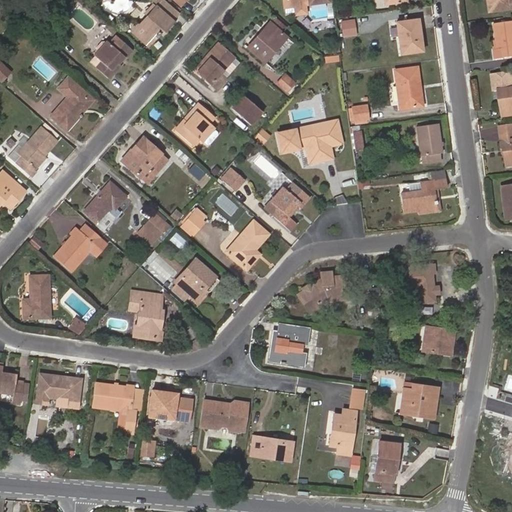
[(164,13),(170,6),(162,0),(152,0),(152,1),(153,2),(156,5),(148,15),(140,24),(139,25),(146,32),(141,37),(149,44),(163,29),(164,30),(173,20),(164,13)]
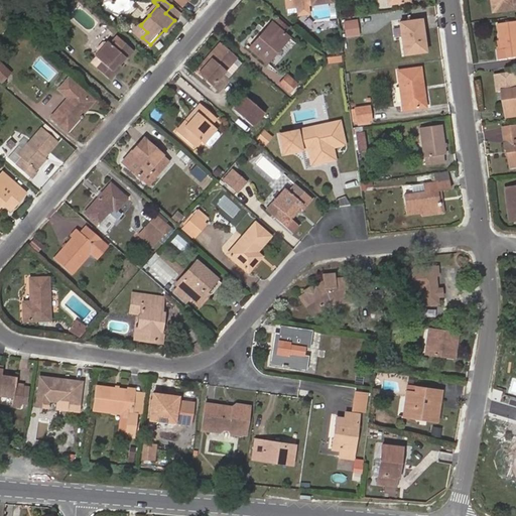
[(284,0),(287,15),(297,15),(295,0),(284,0)]
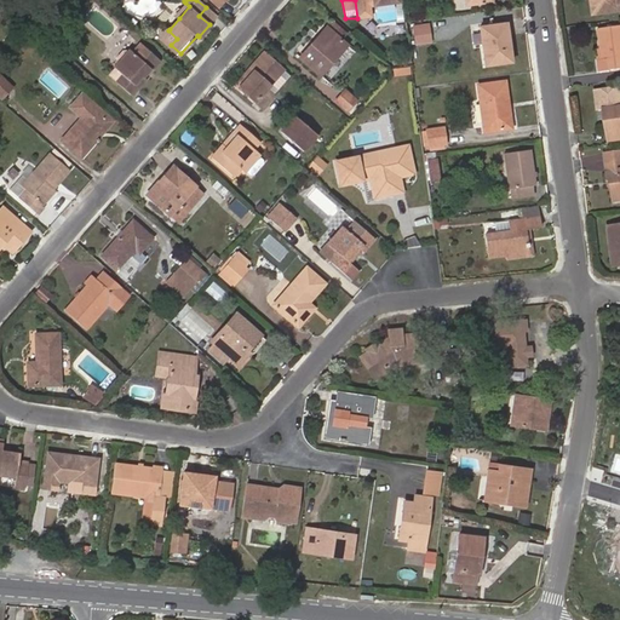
[(355,0),(357,18),(371,16),(368,6),(397,3),(396,0),(355,0)]
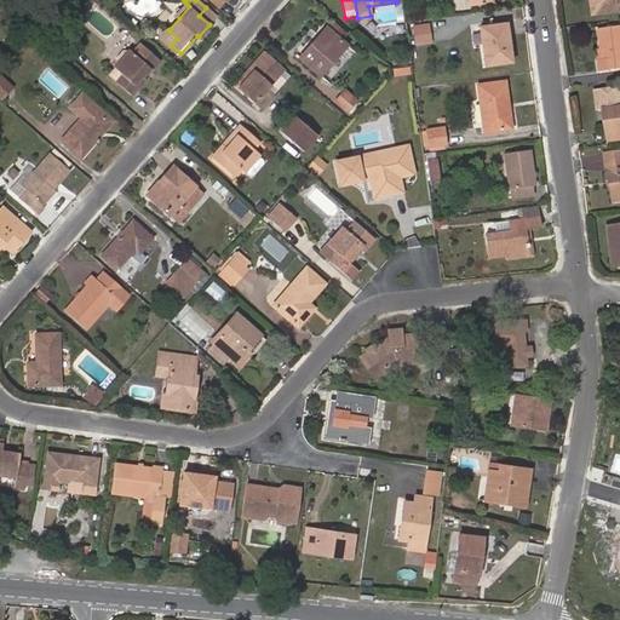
[(619,0),(591,0),(593,15),(619,11),(619,0)]
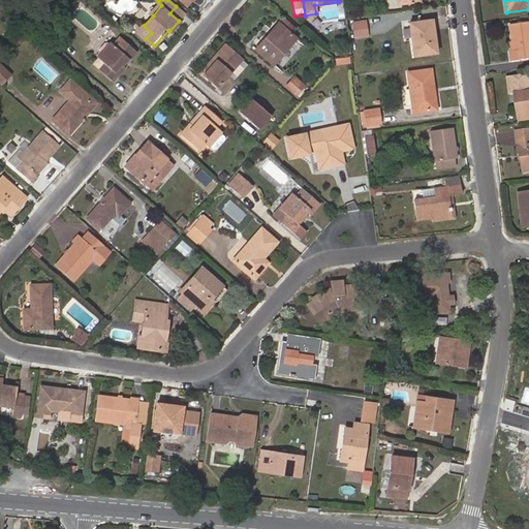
[(161,5),(158,2),(150,12),(153,16),(161,5)]
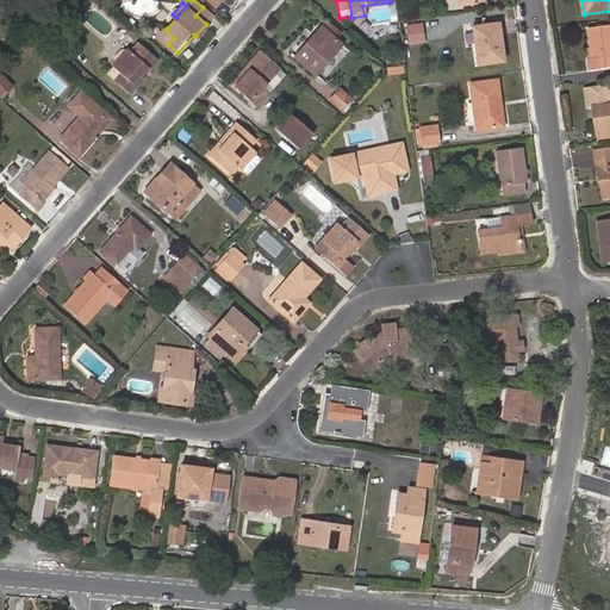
[(213,17),(203,7),(195,16),(206,24),(213,17)]
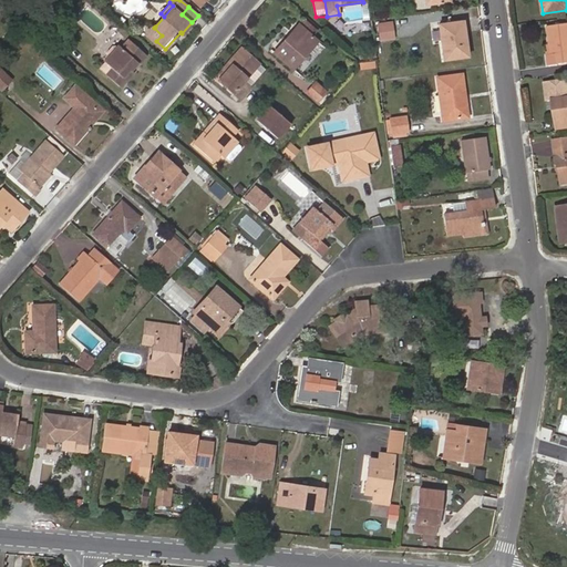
[(381,39),(397,37),(394,19),(378,20),(381,39)]
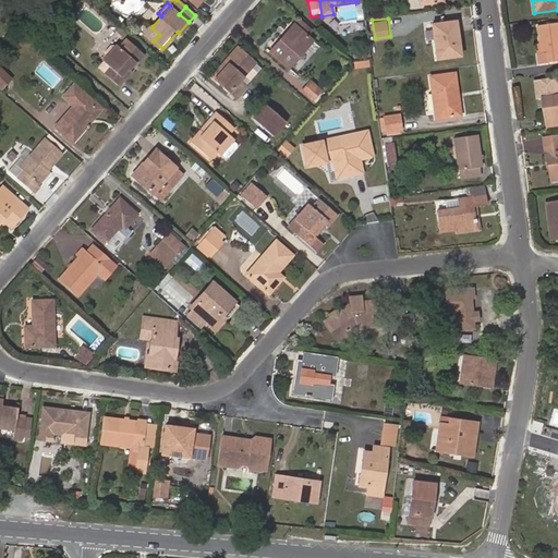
[(301,20),(295,26),(311,40),(317,33),(301,20)]
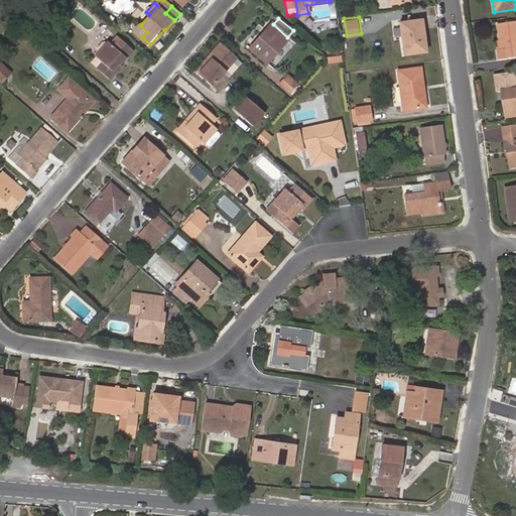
[(425,51),(420,19),(398,22),(403,54),(425,51)]
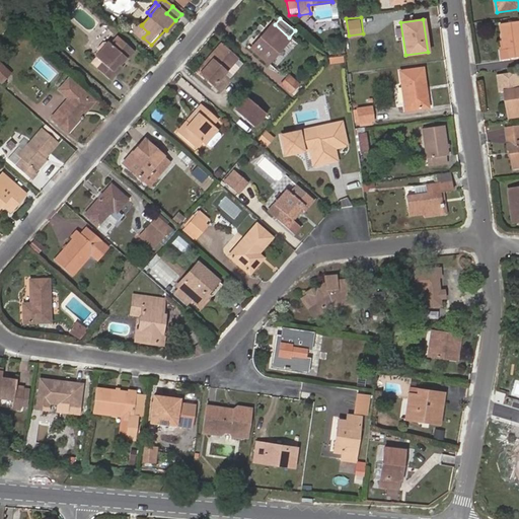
[(511,50),(512,59),(518,57),(518,22),(502,25),(504,41),(505,50),(511,50)]
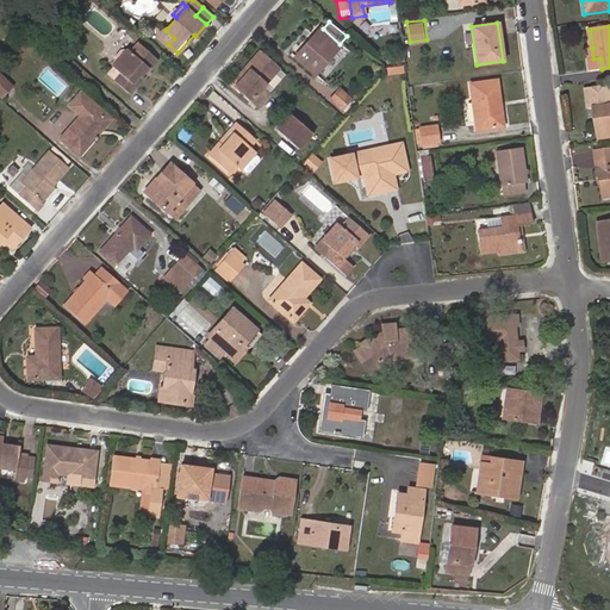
[(176,55),(178,53),(168,44),(174,38),(166,30),(167,29),(157,30),(157,39),(176,55)]
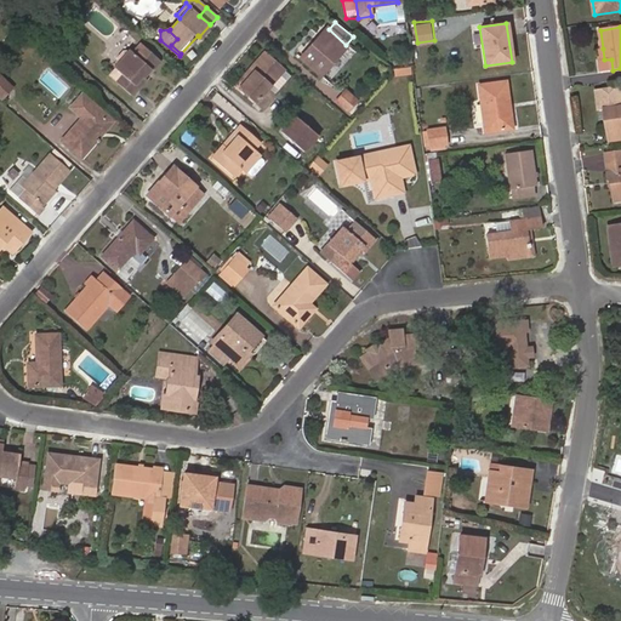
[(346,45),(329,29),(328,29),(301,58),(320,77),(330,84),(348,62),(340,55),(347,46),(346,45)]
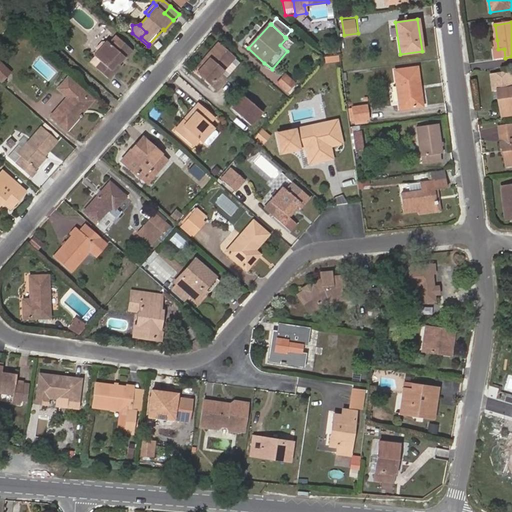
[(317,31),(316,24),(306,25),(307,32),(317,31)]
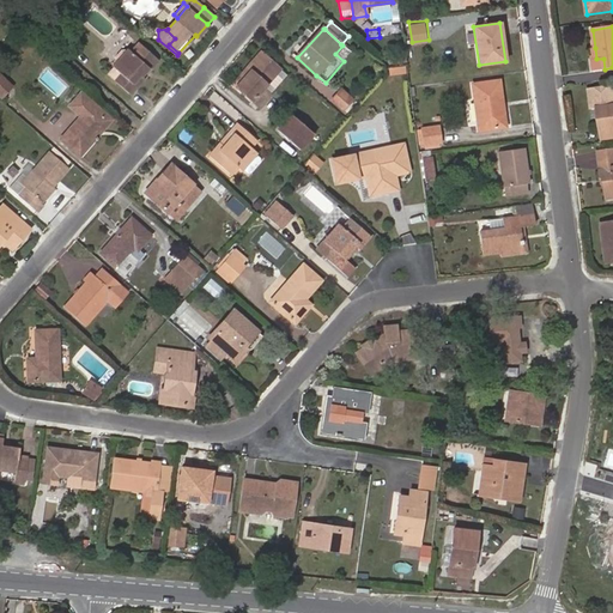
[(122,73),(115,80),(131,93),(144,78),(143,77),(158,60),(139,43),(129,53),(127,50),(114,66),(122,73)]
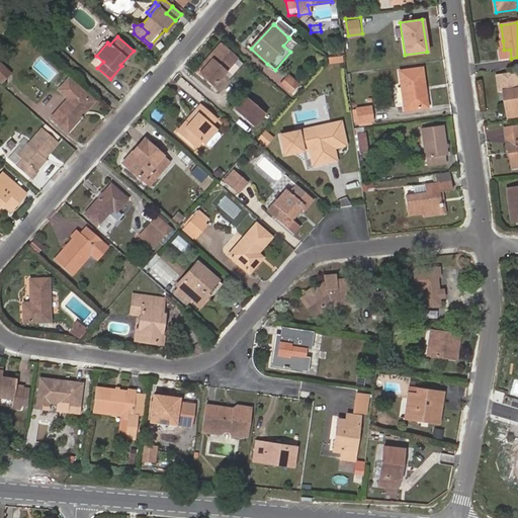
[(501,60),(511,59),(510,50),(504,50),(503,40),(499,41),(501,60)]
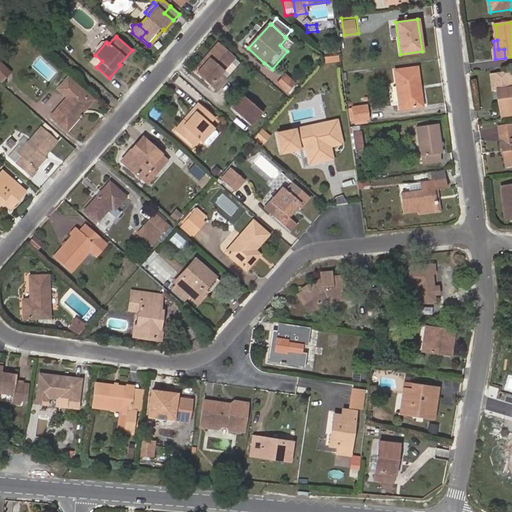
[(207,63),(197,73),(216,90),(225,80),(239,63),(234,58),(218,45),(204,60),(207,63)]
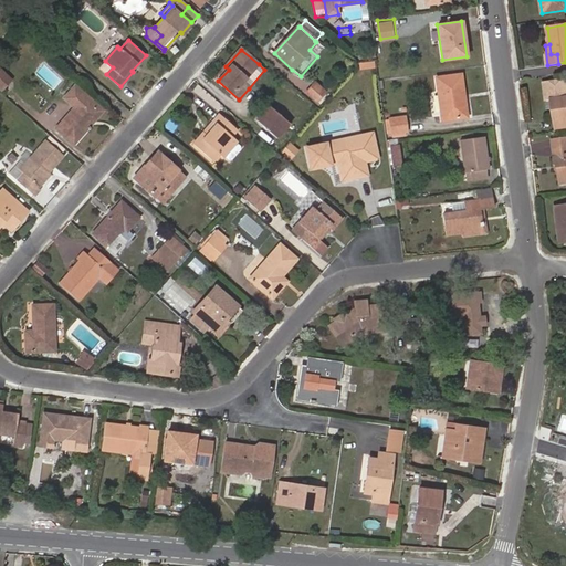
[(106,74),(113,67),(105,61),(98,67),(106,74)]
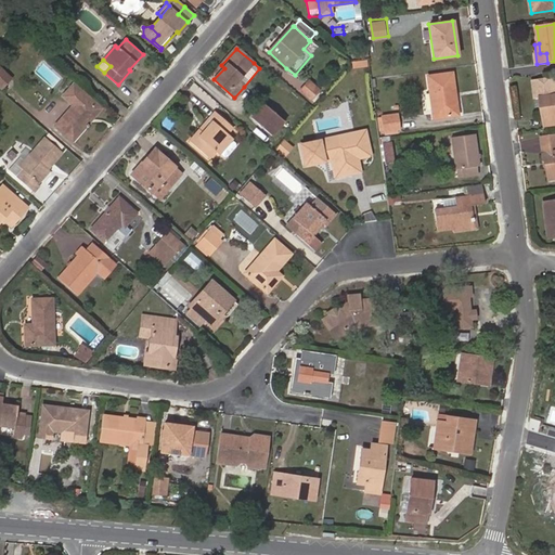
[(1,65),(0,65),(0,87),(2,89),(13,77),(1,65)]
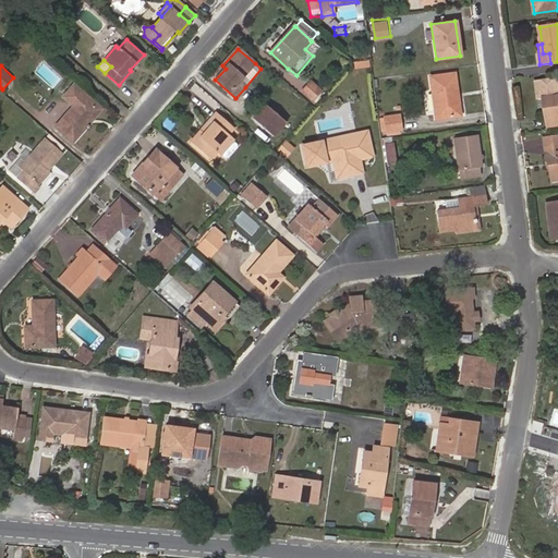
[(213,77),(215,80),(226,69),(222,65),(213,77)]
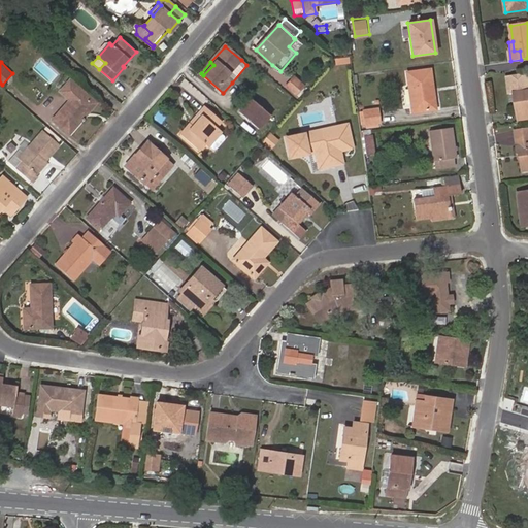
[(435,109),(430,69),(406,72),(411,112),(435,109)]
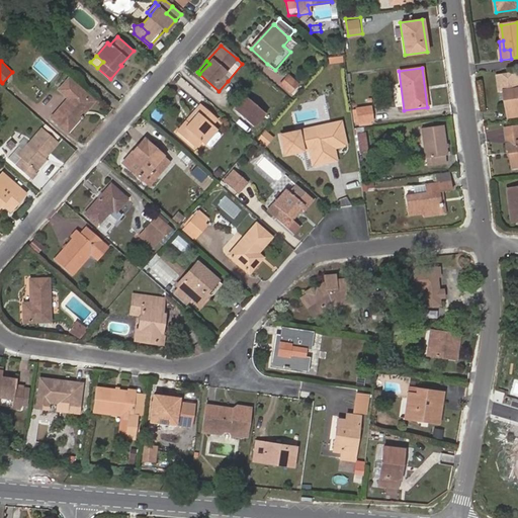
[(517,73),(499,76),(500,91),(506,91),(510,118),(517,116),(517,73)]
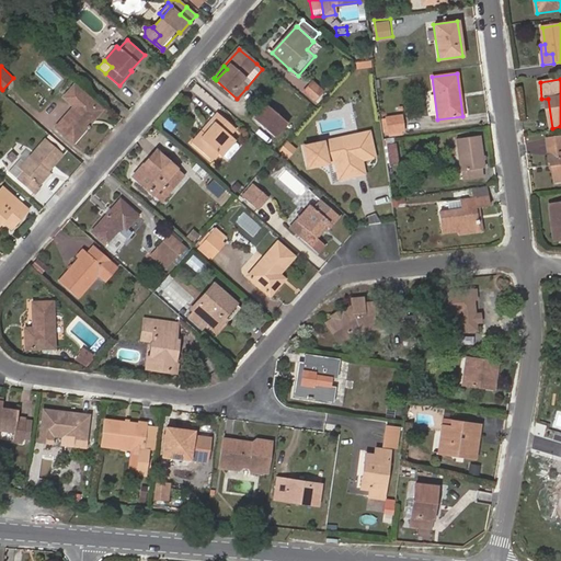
[(324,90),(313,81),(305,91),(316,100),(324,90)]
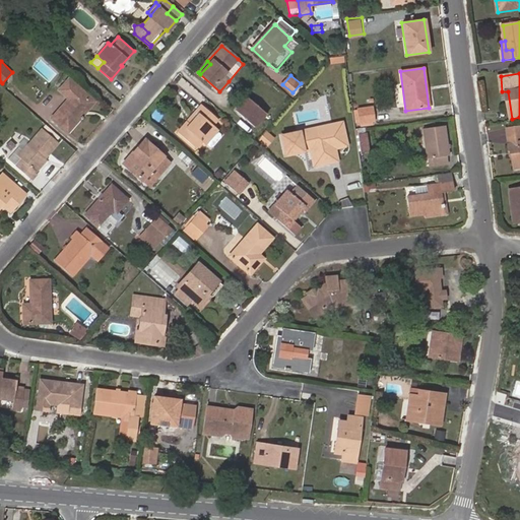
[(68,99),(52,118),(68,132),(82,115),(81,114),(91,102),(79,90),(80,89),(73,82),(68,77),(58,89),(63,93),(68,99)]
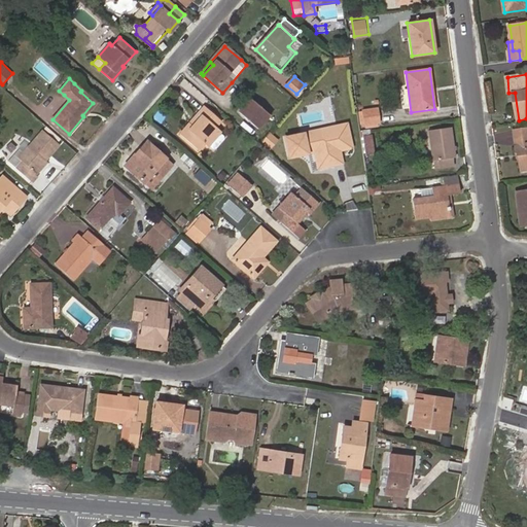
[(238,113),(257,130),(270,116),(250,99),(238,113)]
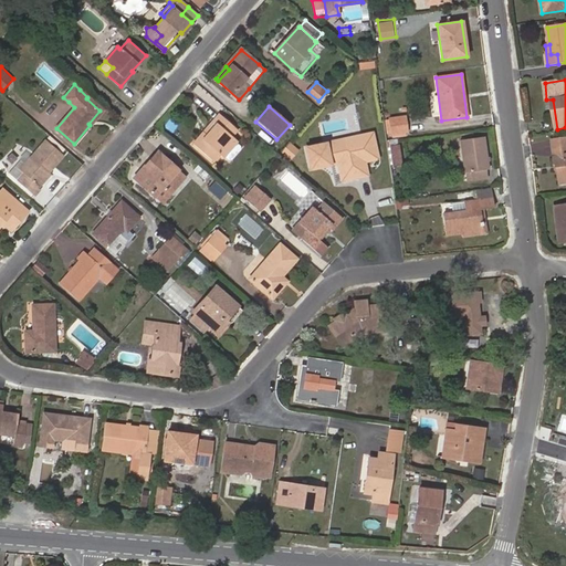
[(208,134),(205,130),(195,143),(215,160),(220,154),(223,156),(236,143),(230,137),(236,132),(219,116),(213,122),(216,125),(208,134)]
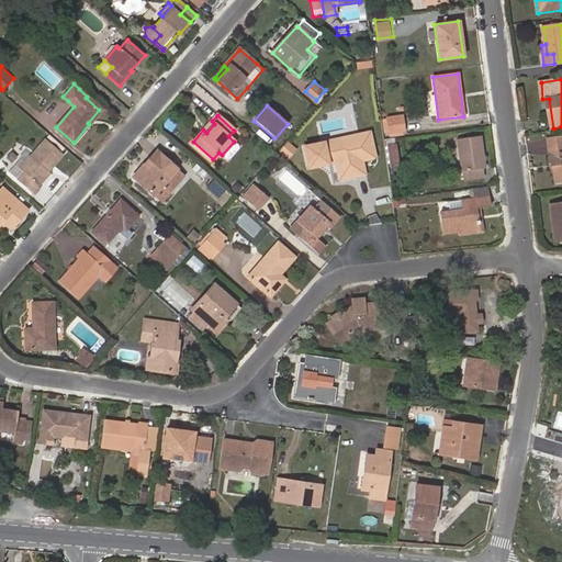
[(403,131),(401,116),(388,119),(390,132),(403,131)]
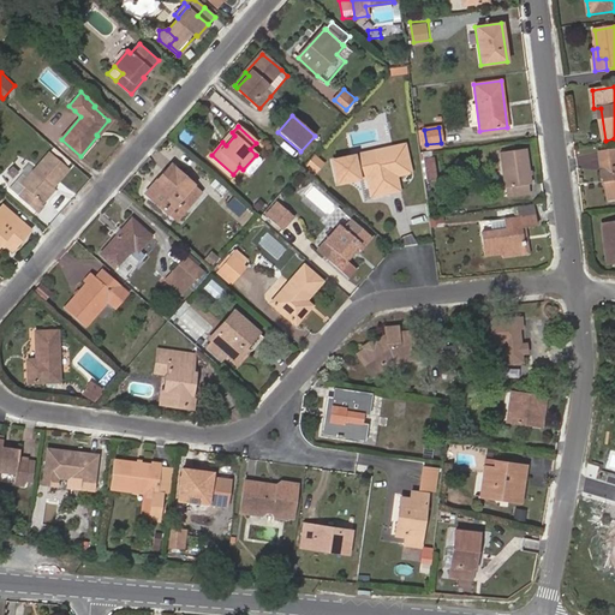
[(232,132),(222,142),(226,145),(234,136),(232,132)]
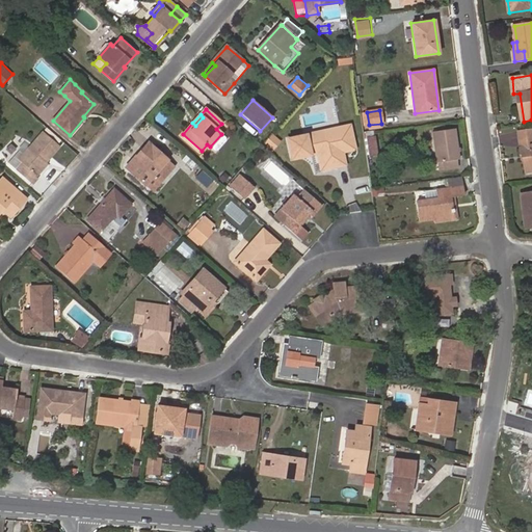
[(336,161),(337,166),(345,164),(342,152),(354,150),(349,125),(288,138),(293,158),(318,154),(320,164),(336,161)]
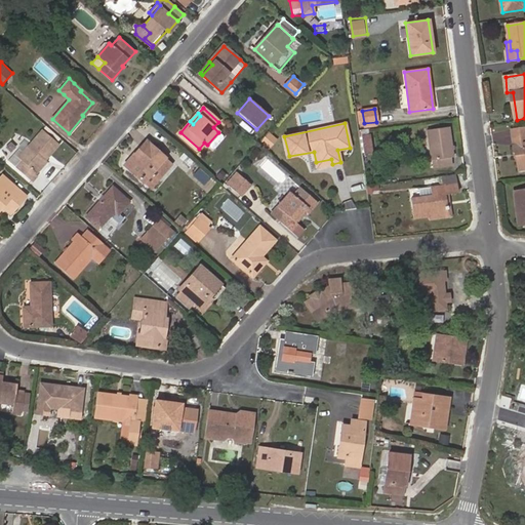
[(452,156),(448,128),(428,130),(433,167),(451,165),(450,157),(452,156)]
